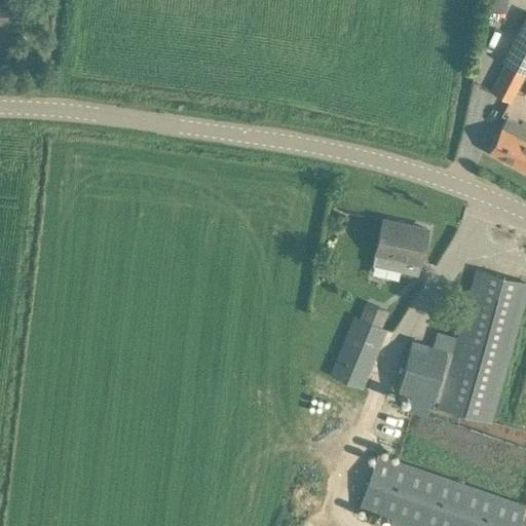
[(0,23),(26,20),(23,2),(0,5),(0,23)]
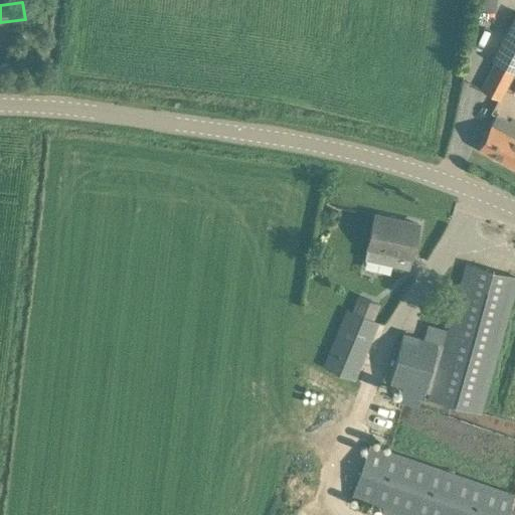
[(496,61),(482,90),(500,99),(514,70),(514,15),(492,59),(496,61)]
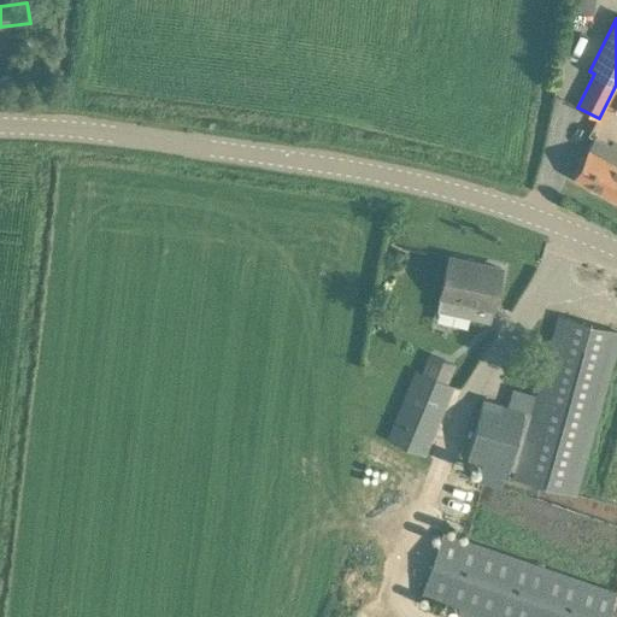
[(616,148),(594,137),(585,156),(574,176),(616,199),(616,148)]
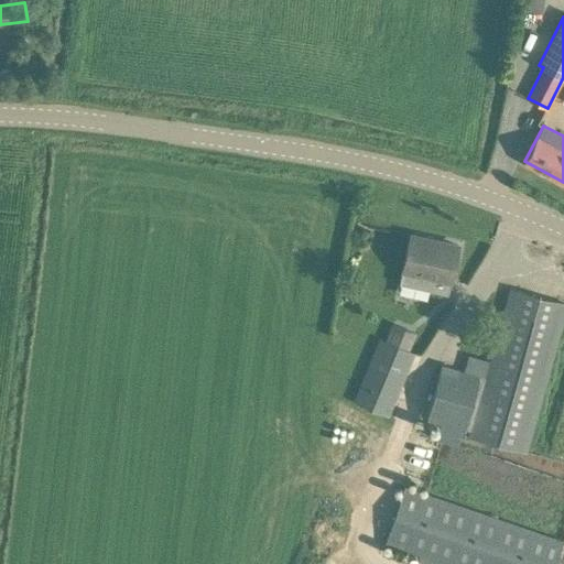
[(447,294),(451,281),(454,267),(458,246),(410,235),(405,256),(402,270),(400,284),(447,294)]
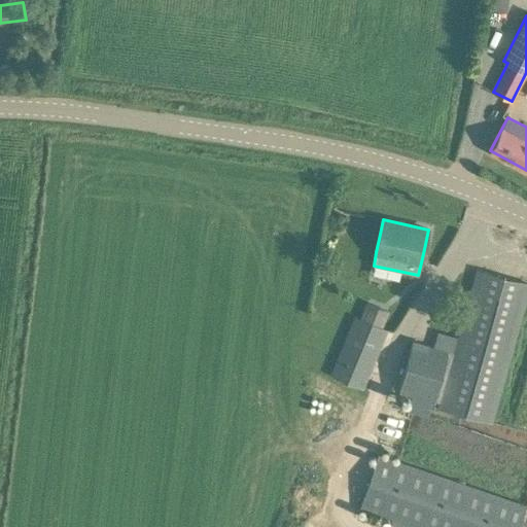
[(493,423),(524,304),(526,293),(526,283),(477,270),(471,289),(455,353),(413,343),(399,392),(441,403),(440,410),(493,423)]
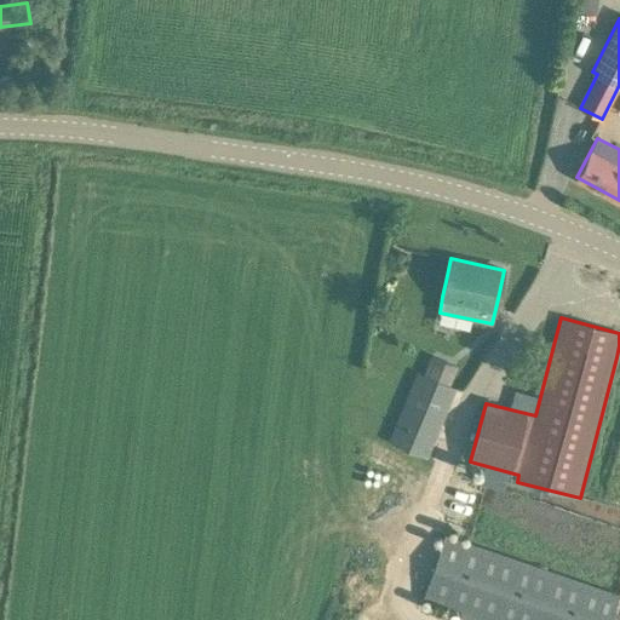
[(390,441),(426,457),(455,388),(418,372),(390,441)]
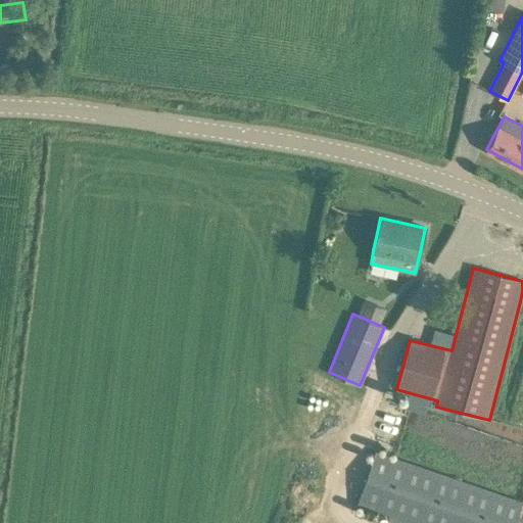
[(516,522),(522,503),(522,502),(375,450),(357,504),(378,511),(375,519),(387,522),(516,522)]
